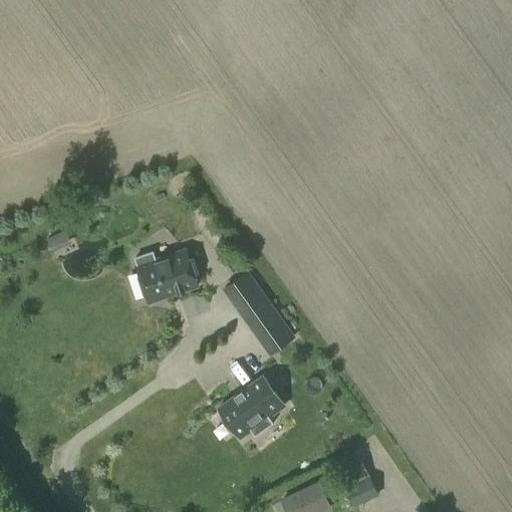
[(145,296),(162,290),(164,297),(196,287),(184,251),(154,261),(151,252),(133,258),(136,267),(135,267),(145,296)]
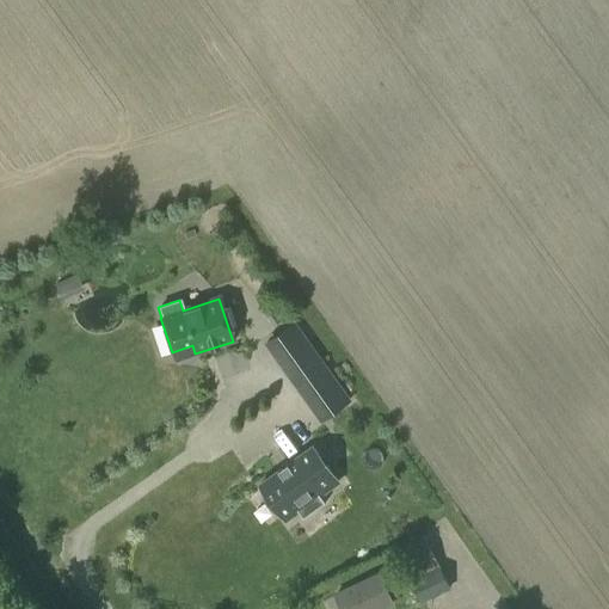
[(264,344),(278,364),(306,345),(291,325),(264,344)]
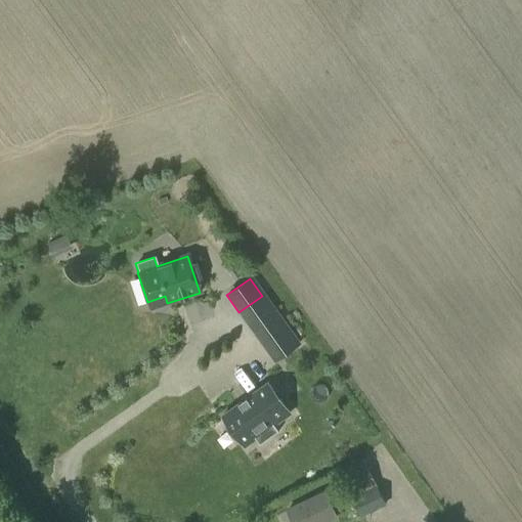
[(285,328),(261,345),(273,362),(297,345),(285,328)]
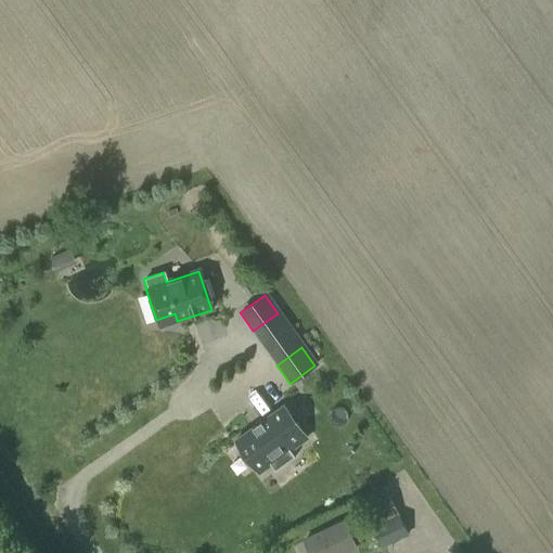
[(285,447),(301,435),(282,408),(260,423),(259,422),(251,428),(251,429),(234,442),(255,470),(265,462),(268,466),(273,473),(293,458),(287,451),(285,447)]
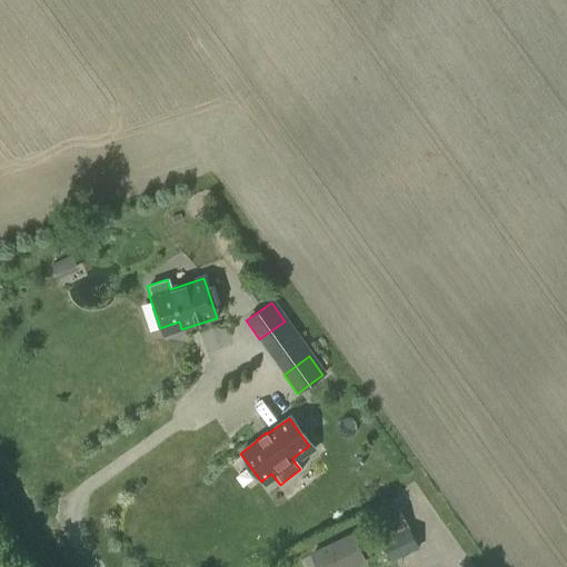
[(393,500),(366,514),(390,564),(417,550),(393,500)]
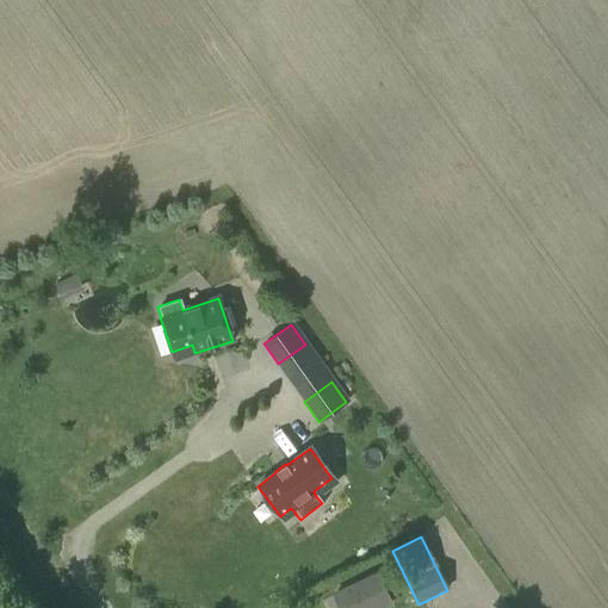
[(377,572),(330,594),(336,607),(394,607),(377,572)]
